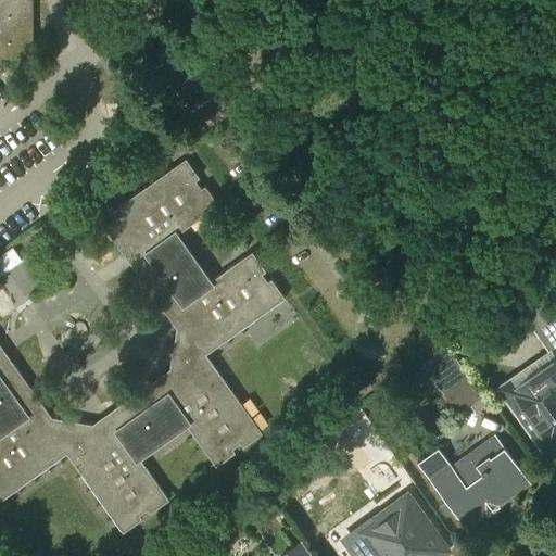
[(0,0),(0,57),(33,57),(32,0),(0,0)]
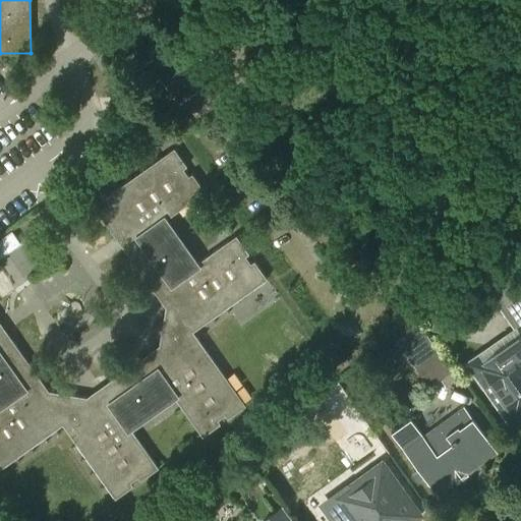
[(215,77),(193,48),(186,53),(177,40),(140,66),(152,83),(160,77),(178,104),(215,77)]
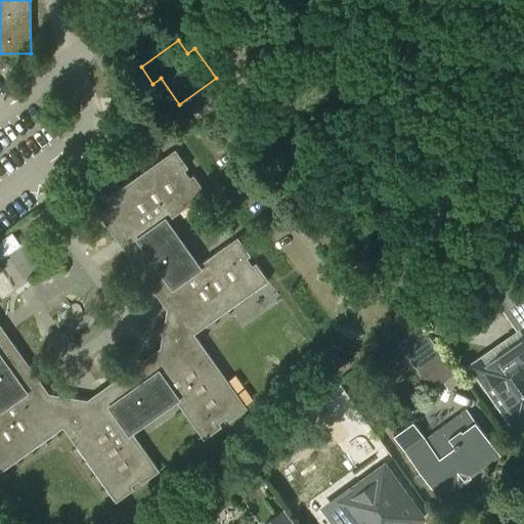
[(194,333),(268,279),(256,261),(252,264),(247,257),(251,254),(237,235),(197,265),(165,221),(206,192),(193,174),(189,176),(184,169),(188,167),(175,148),(105,198),(111,205),(98,213),(115,235),(119,232),(134,254),(130,257),(151,287),(156,284),(171,305),(167,309),(164,326),(194,333)]
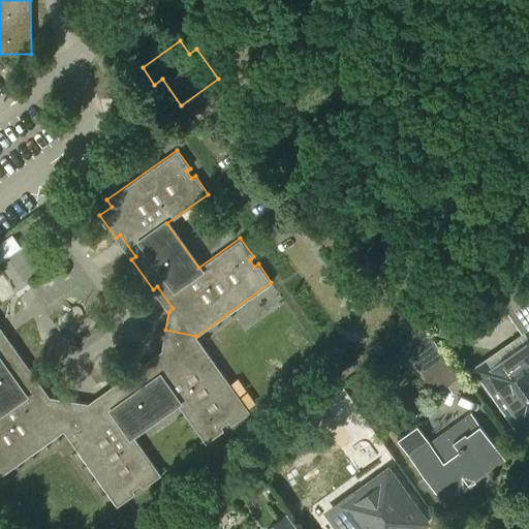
[(0,260),(21,246),(11,234),(0,241),(0,260)]
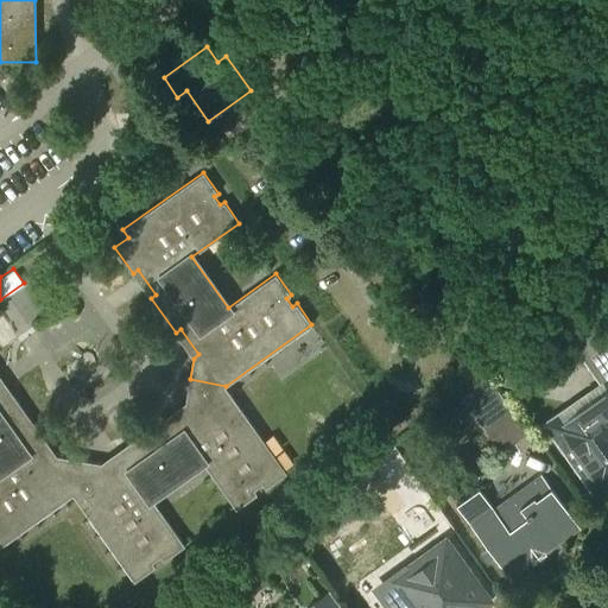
[(572,335),(607,386),(607,396),(553,435),(599,499),(601,498),(599,495),(603,493),(606,494),(607,492),(607,343),(591,321),(572,334),(572,335)]
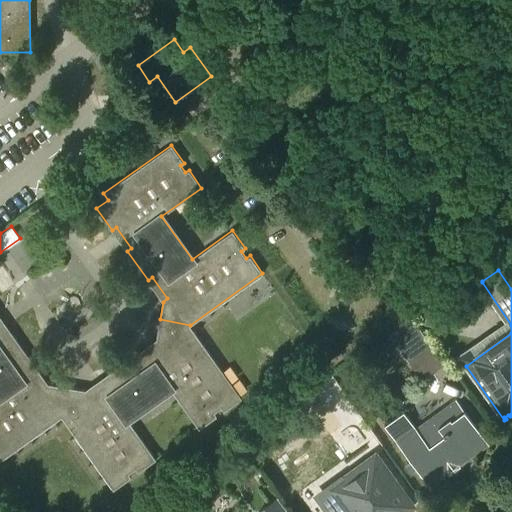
[(430,302),(426,324),(444,328),(449,306),(430,302)]
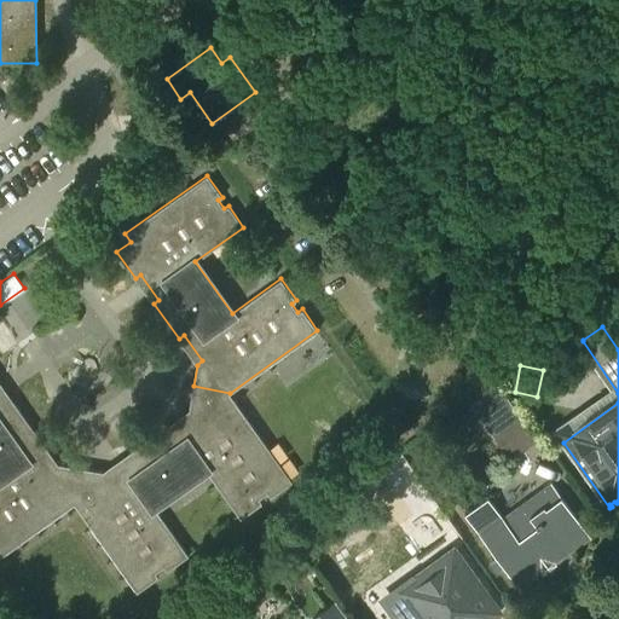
[(538,440),(498,385),(498,383),(470,404),(510,460),(538,440)]
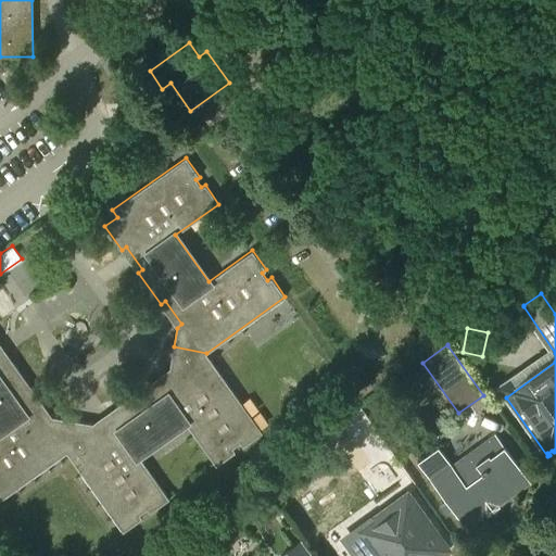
[(66,452),(123,531),(142,517),(139,514),(148,508),(150,512),(169,498),(138,454),(185,421),(216,465),(236,451),(232,447),(240,442),(243,445),(262,432),(206,353),(174,346),(169,367),(174,373),(151,389),(147,383),(115,406),(118,412),(96,428),(92,422),(71,419),(66,452)]
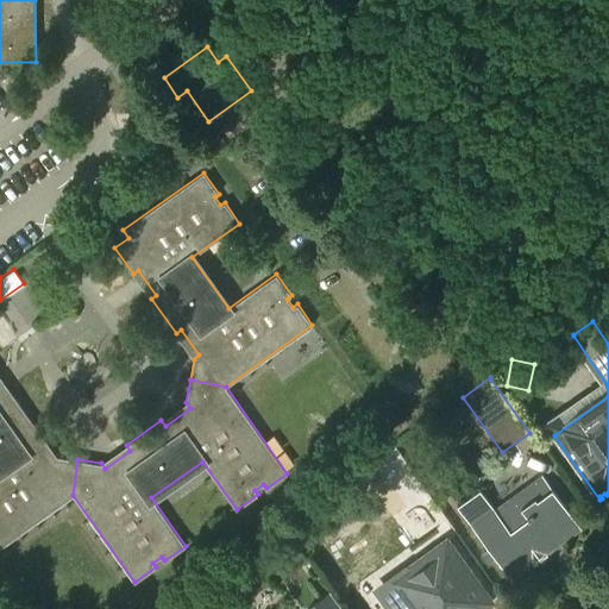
[(0,546),(73,495),(77,459),(57,456),(51,460),(33,434),(39,431),(14,396),(8,400),(0,387),(0,546)]
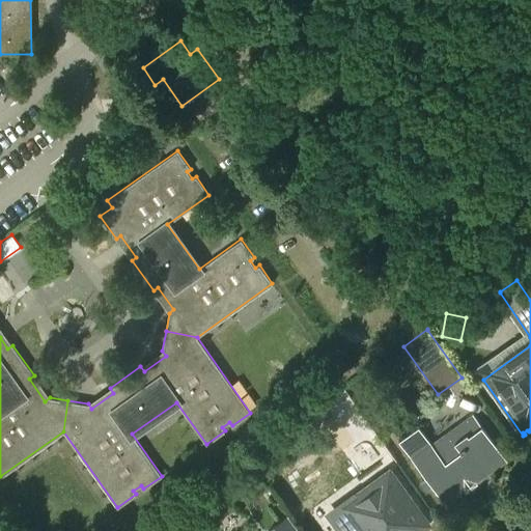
[(418,426),(398,441),(426,479),(432,486),(446,505),(507,462),(472,414),(431,444),(418,426)]
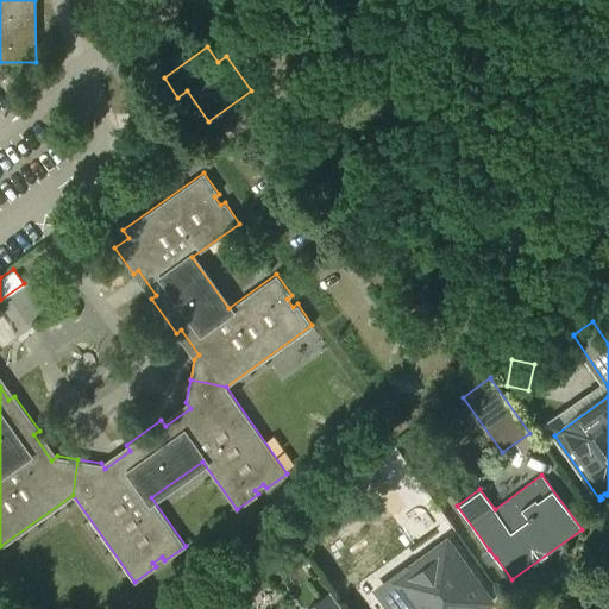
[(446,541),(378,591),(390,608),(469,608),(452,585),(469,573),(446,541)]
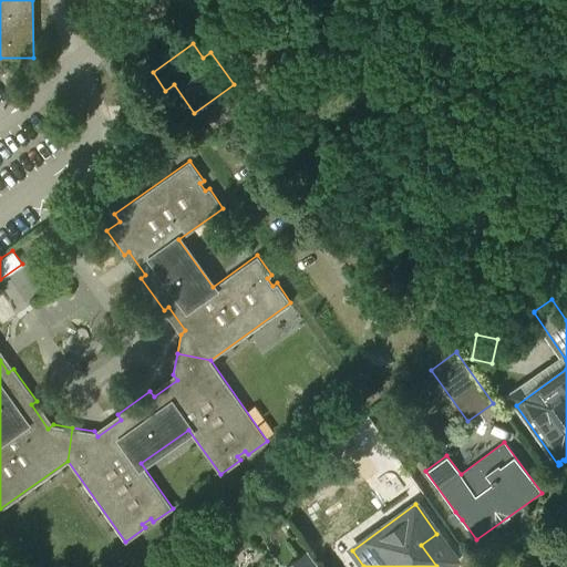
[(462,519),(455,512),(449,517),(454,525),(462,519)]
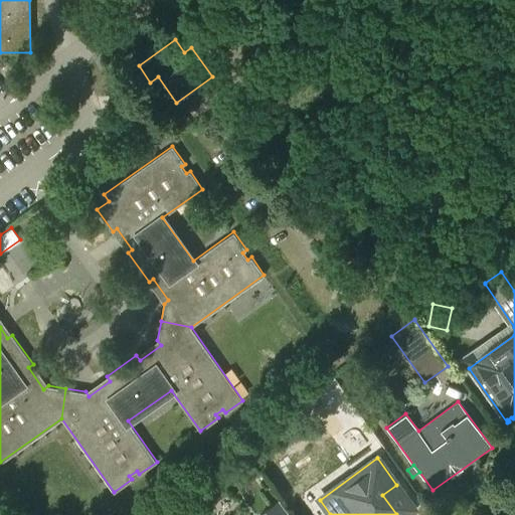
[(288,514),(278,502),(260,514),(288,514)]
